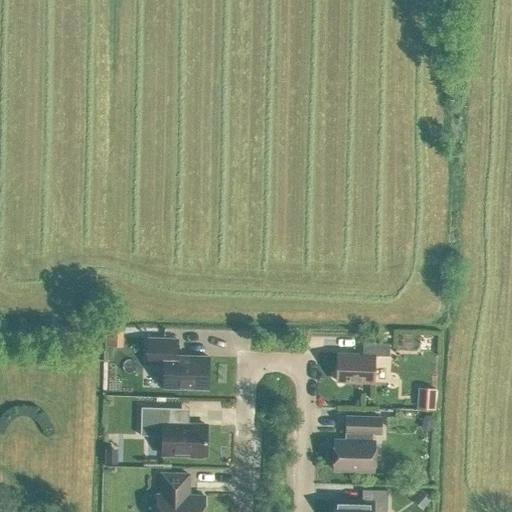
[(176,339),(148,338),(147,364),(164,364),(163,387),(207,389),(208,356),(176,355),(176,339)]
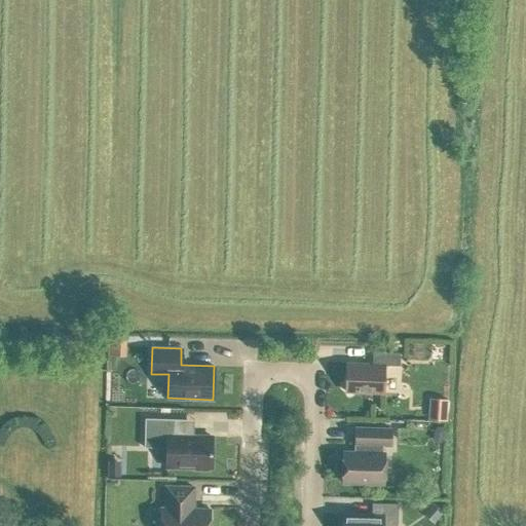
[(372,364),(346,364),(345,391),(382,392),(383,365),(400,366),(400,352),(373,351),(372,364)]
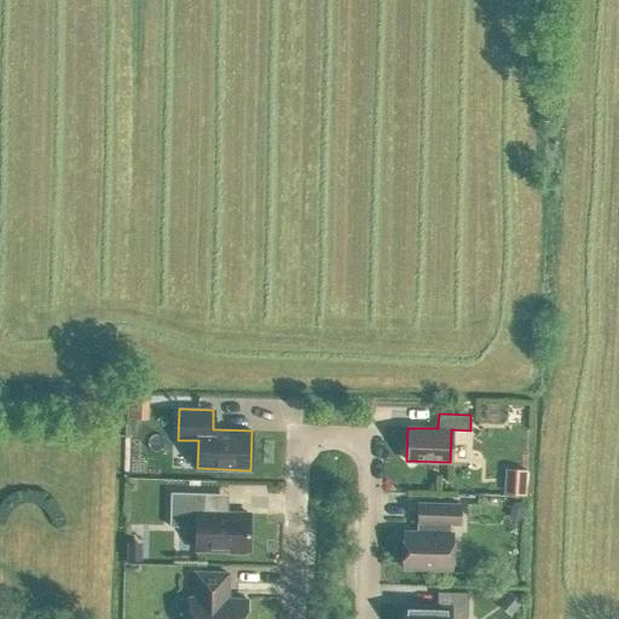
[(512,462),(510,489),(533,490),(534,463),(512,462)]
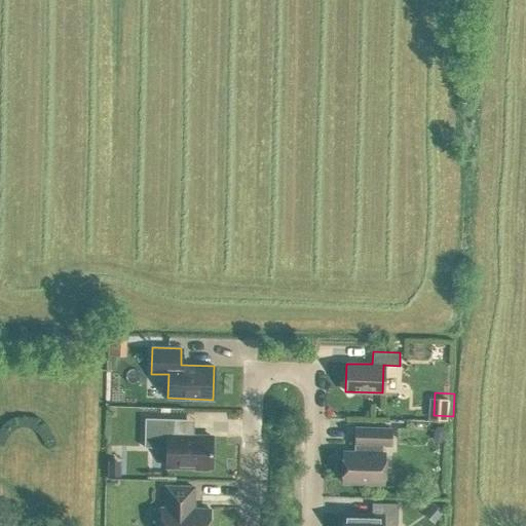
[(211,467),(212,437),(175,436),(175,419),(144,418),(144,447),(166,448),(165,466),(195,467),(195,470),(208,470),(208,467),(211,467)]
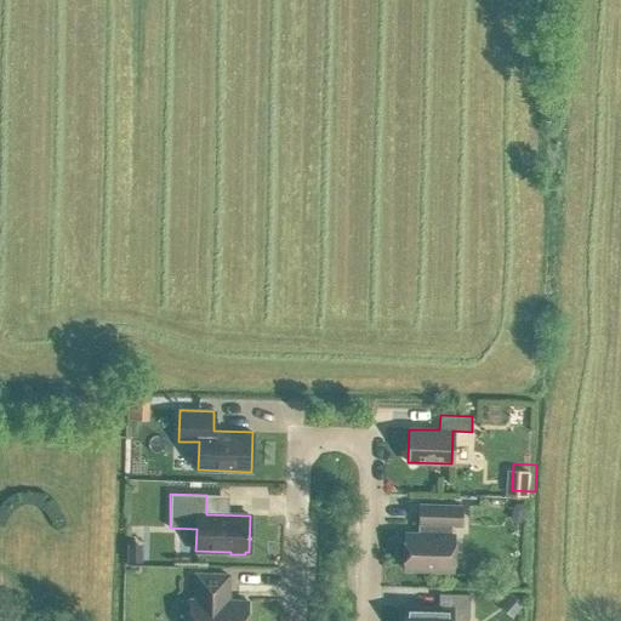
[(516,502),(511,507),(511,517),(514,522),(520,522),(524,517),(525,507),(522,502),(516,502)]
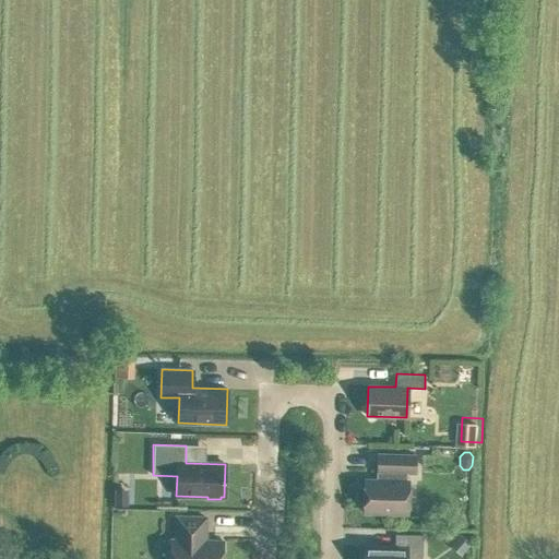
[(377,480),(365,479),(364,512),(406,513),(407,480),(405,480),(406,473),(414,474),(415,455),(378,454),(377,480)]
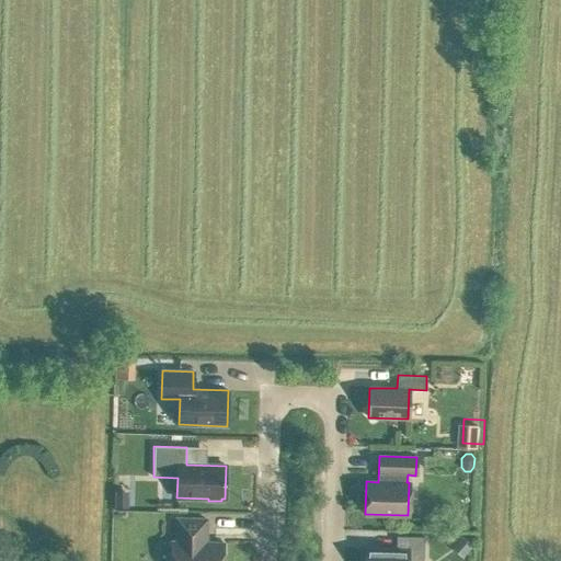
[(114,491),(114,507),(128,507),(128,491),(114,491)]
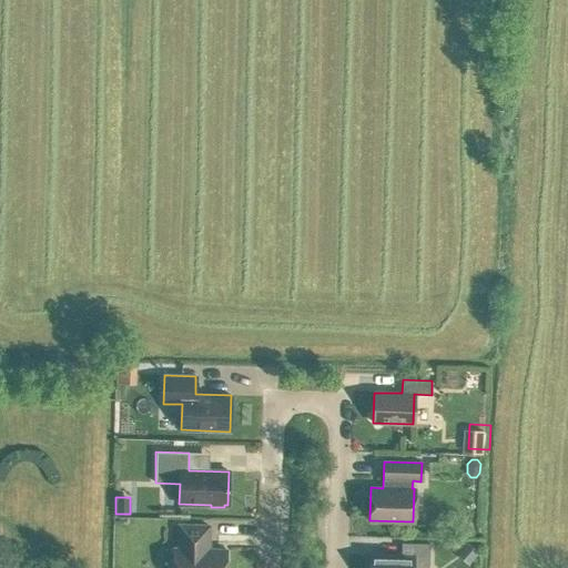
[(225,567),(226,549),(209,549),(209,526),(179,525),(178,548),(173,548),(172,567),(225,567)]
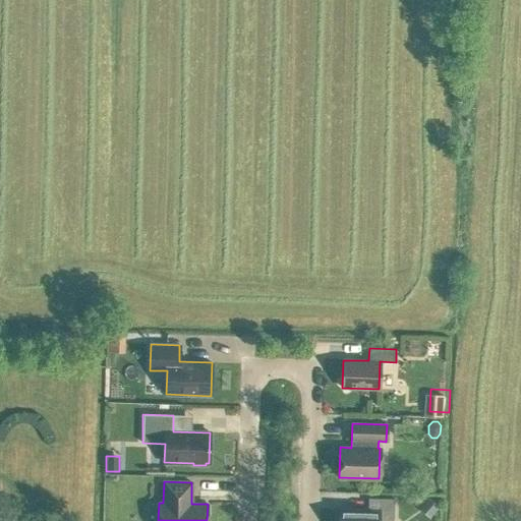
[(429,518),(439,507),(428,497),(418,508),(429,518)]
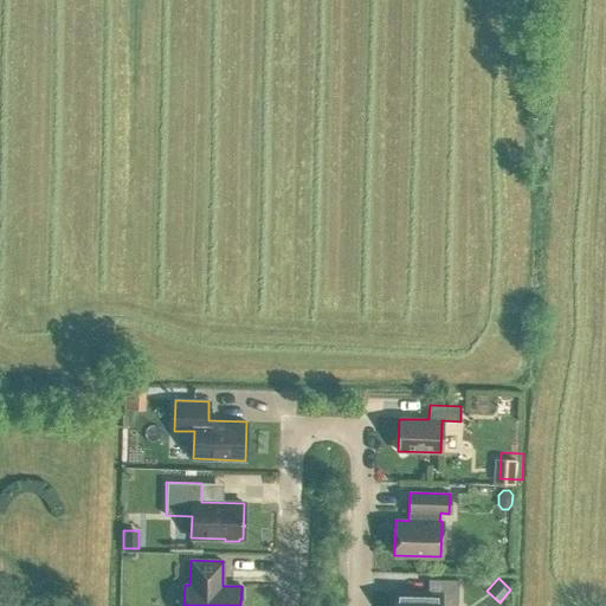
[(427,594),(393,593),(393,605),(457,605),(458,580),(429,579),(427,594)]
